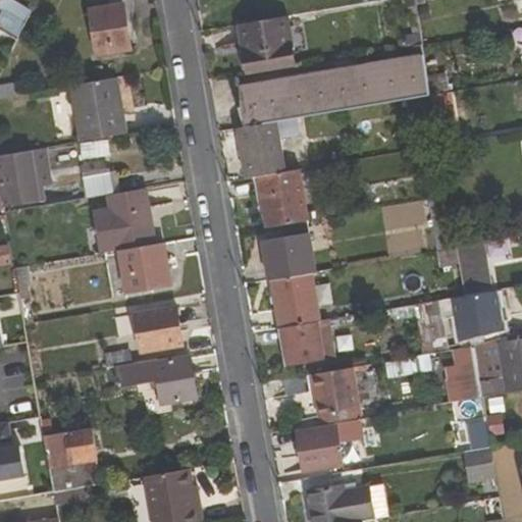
[(0,0),(0,23),(18,36),(33,10),(15,0),(0,0)]
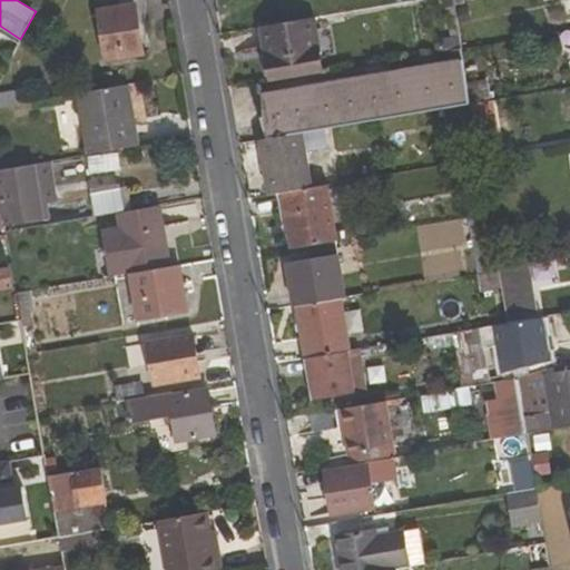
[(451,0),(443,0),(450,37),(458,35),(451,0)]
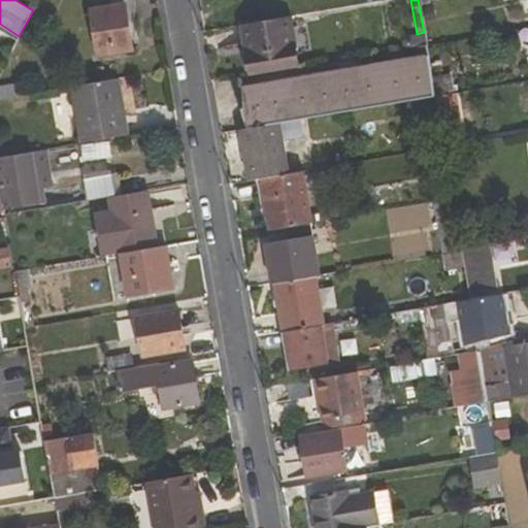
[(91,11),(98,54),(133,48),(127,5),(91,11)]
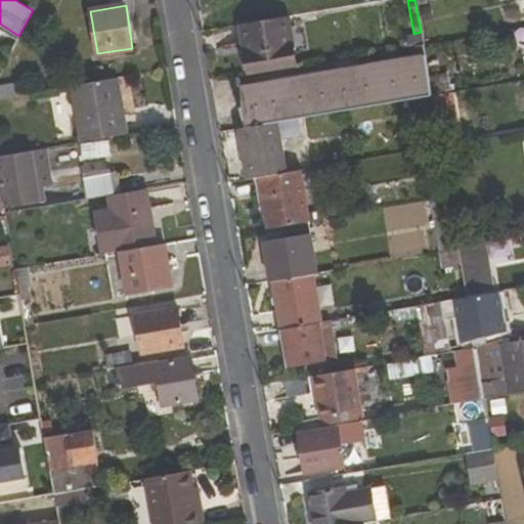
[(433,7),(421,9),(423,22),(435,19),(433,7)]
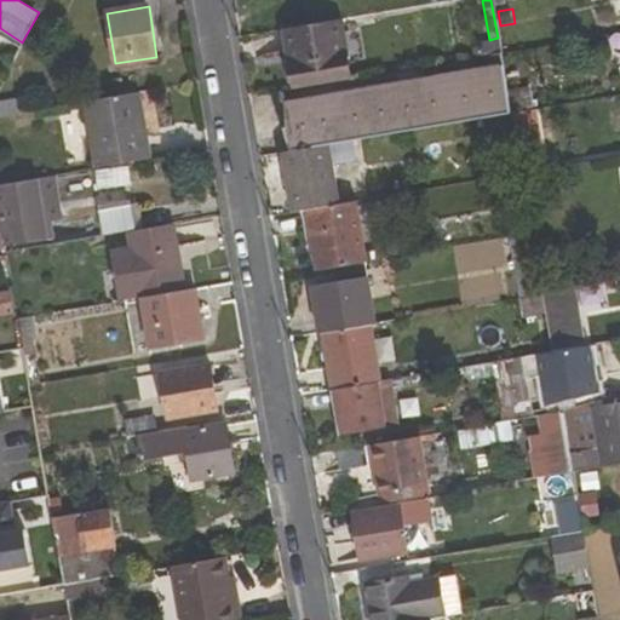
[(296,89),(350,79),(342,19),(286,29),(296,89)]
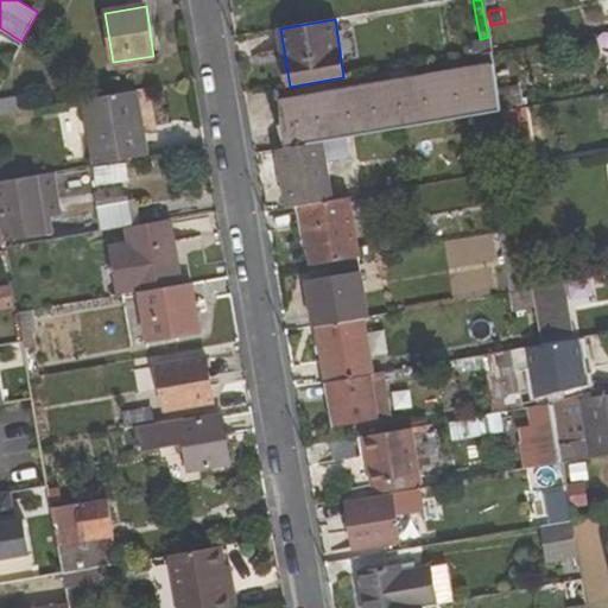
[(491,52),(488,37),(480,39),(470,40),(474,55),(491,52)]
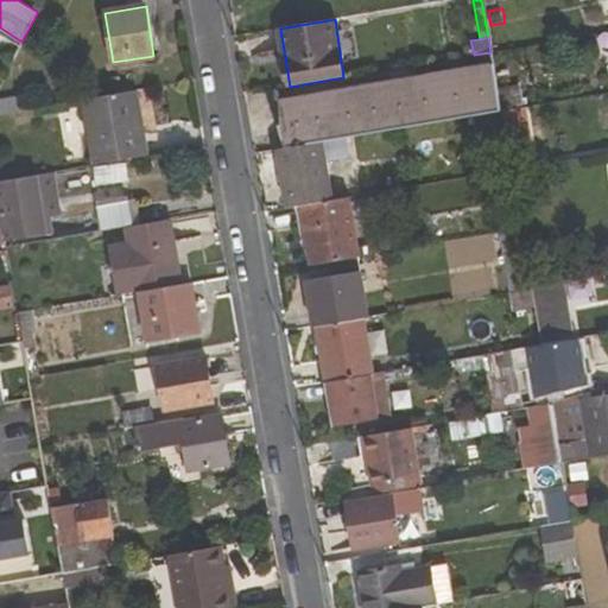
[(496,88),(492,61),(278,100),(286,147),(323,141),(501,111),(496,88)]
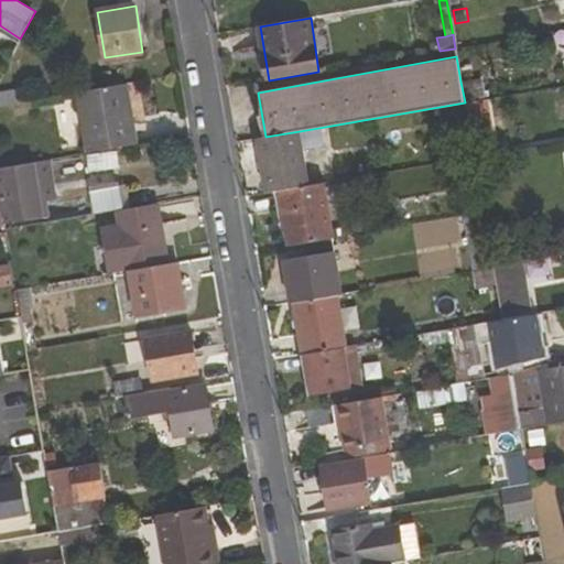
[(465,102),(485,99),(481,78),(461,82),(465,102)]
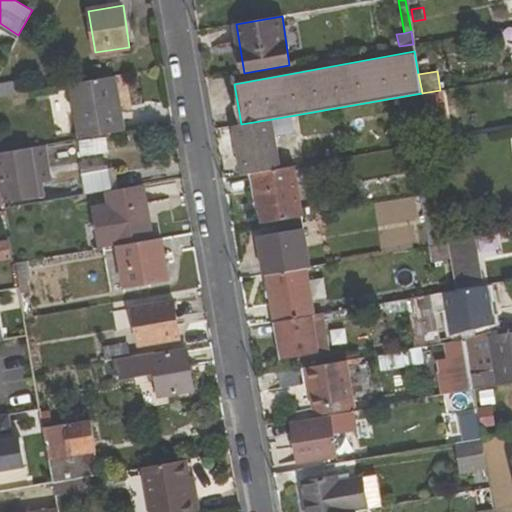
[(80,138),(123,131),(113,75),(71,83),(80,138)]
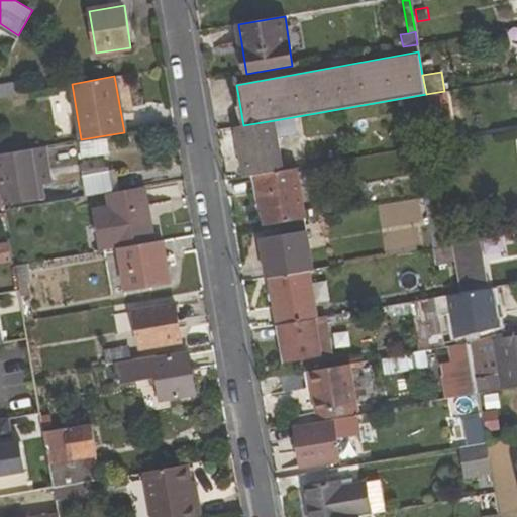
[(0,97),(25,92),(23,80),(0,83),(0,97)]
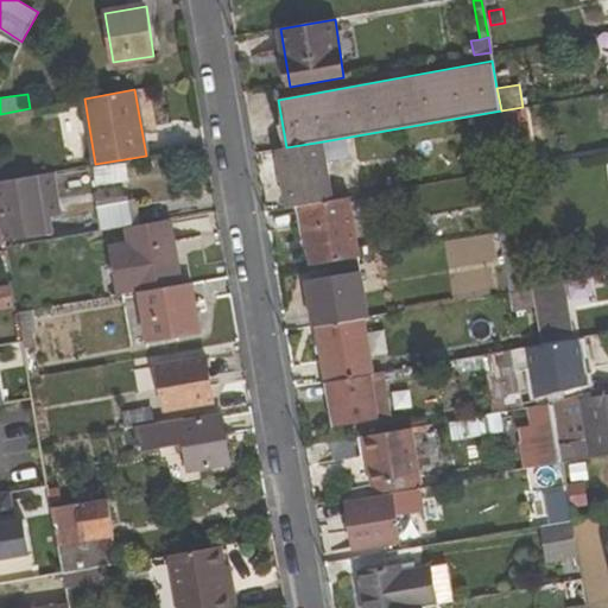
[(513,169),(532,165),(526,127),(506,131),(513,169)]
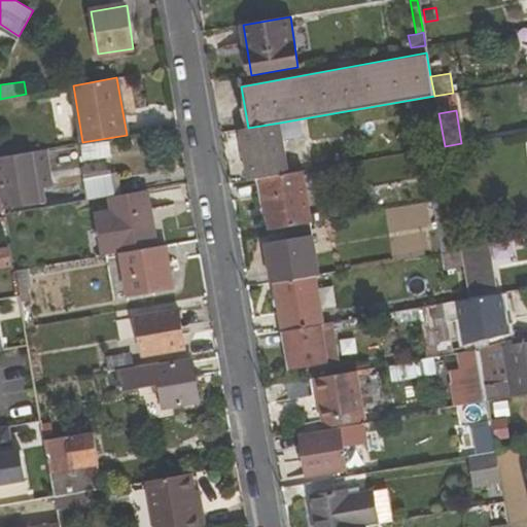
[(260,178),(289,173),(280,123),(248,128),(241,129),(250,180),(260,178)]
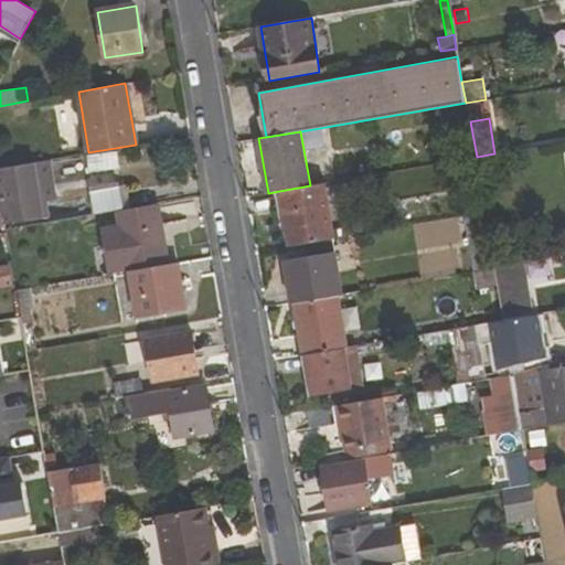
[(99,170),(119,168),(116,152),(97,156),(99,170)]
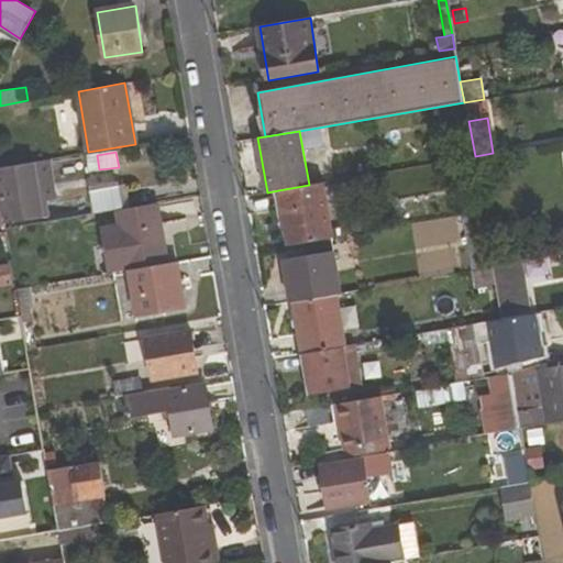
[(4,225),(51,216),(47,197),(42,198),(35,162),(0,167),(0,198),(1,206),(4,225)]
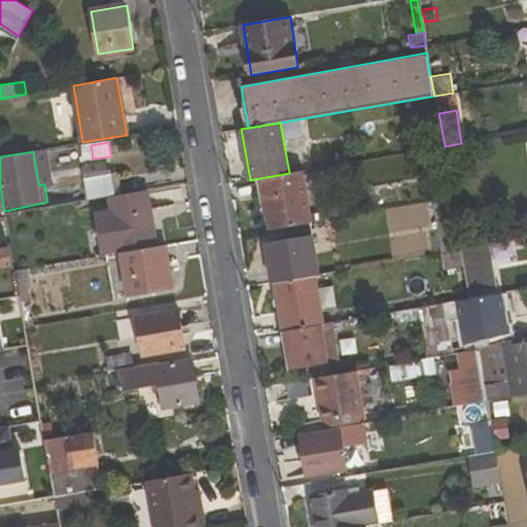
[(270,230),(312,222),(303,171),(289,173),(260,178),(270,230)]
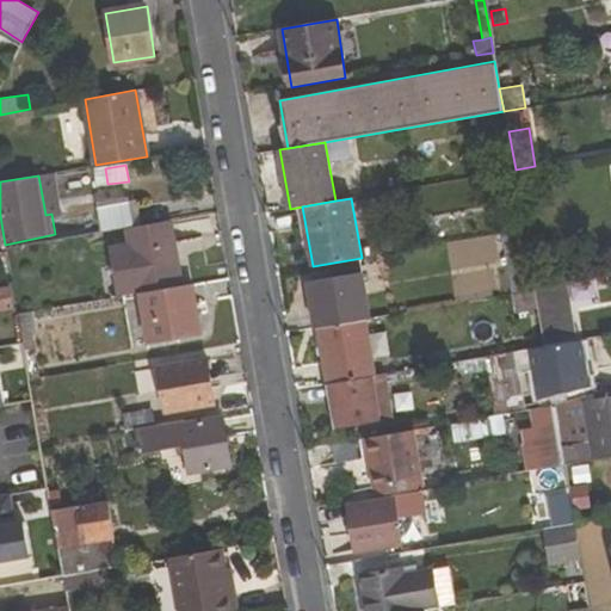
[(99,226),(136,224),(136,199),(98,201),(99,226)]
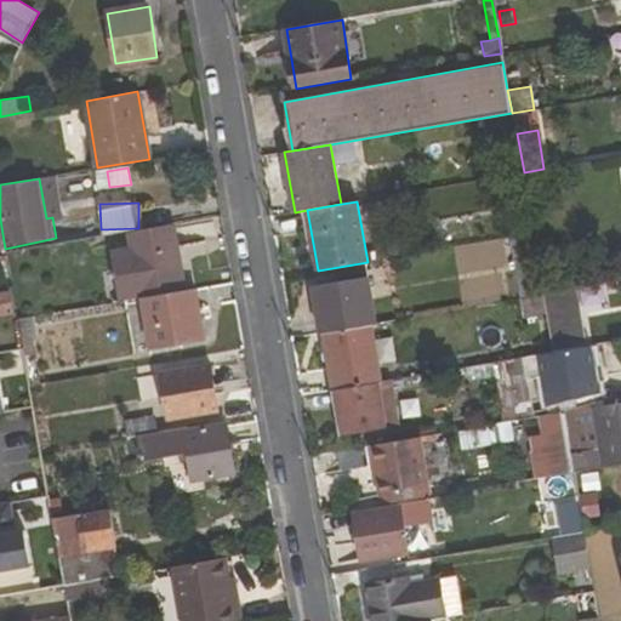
[(130,246),(113,249),(121,301),(142,297),(187,290),(178,238),(172,239),(170,224),(127,232),(130,246)]
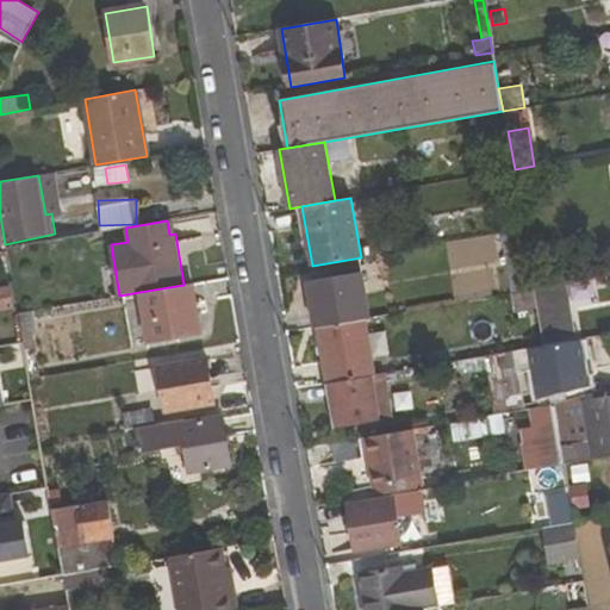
[(511,292),(528,290),(518,230),(502,232),(511,292)]
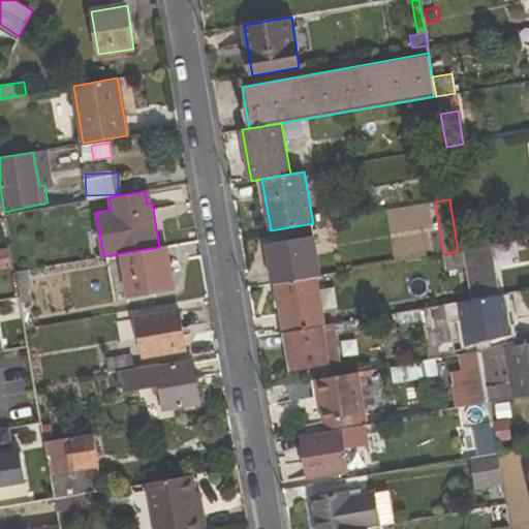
[(323,221),(344,218),(340,201),(320,206),(323,221)]
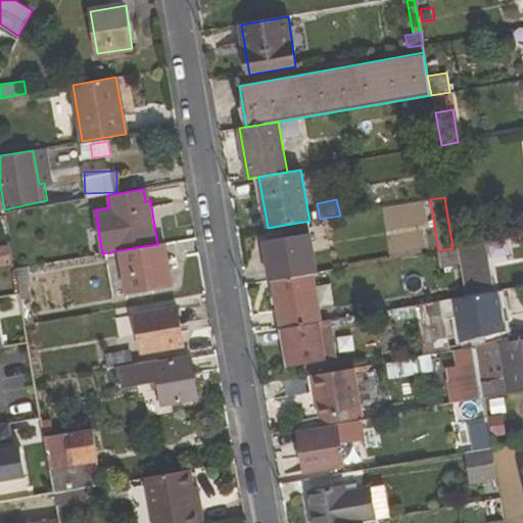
[(314,274),(317,273),(310,234),(264,242),(270,281),(273,280),(314,274)]
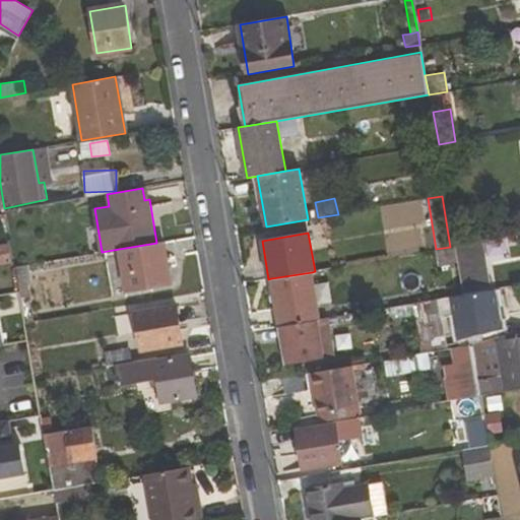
[(119,249),(127,291),(173,283),(166,241),(156,243),(119,249)]
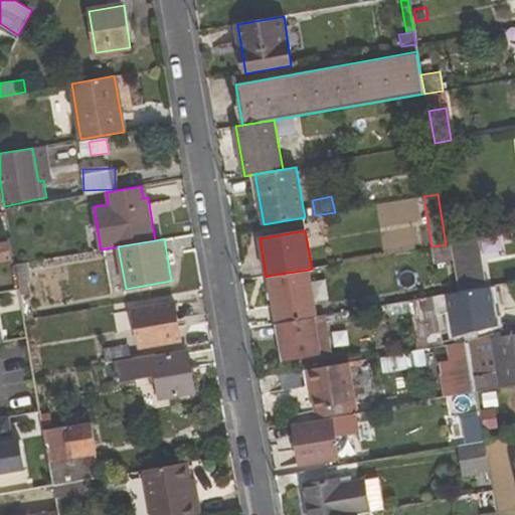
[(482,271),(477,272),(472,239),(451,243),(454,260),(459,292),(485,287),(482,271)]
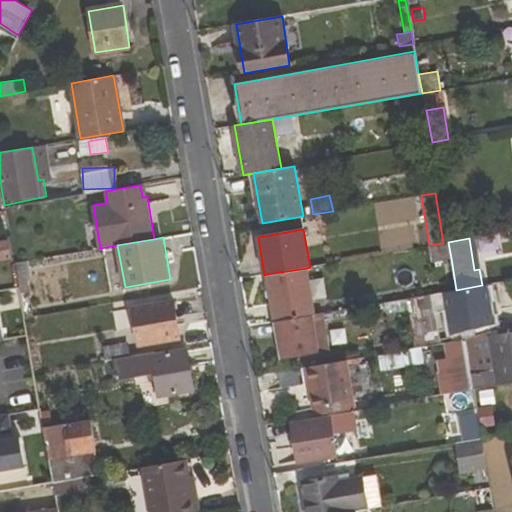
[(9,239),(0,240),(0,259),(12,258),(9,239)]
